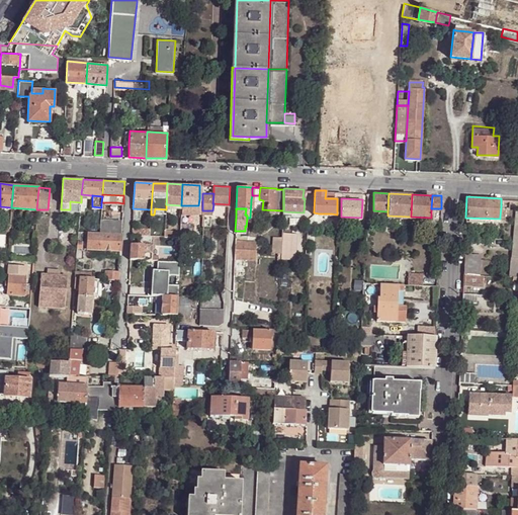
[(121,233),(122,220),(100,219),(99,232),(121,233)]
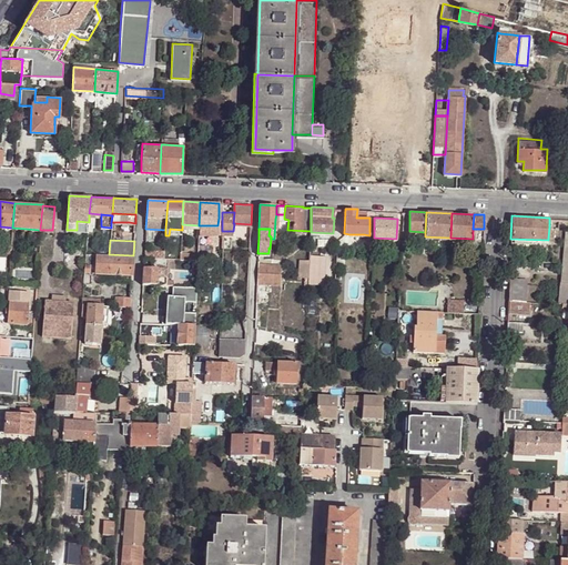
[(346,241),(338,241),(338,242),(337,252),(346,252),(346,241)]
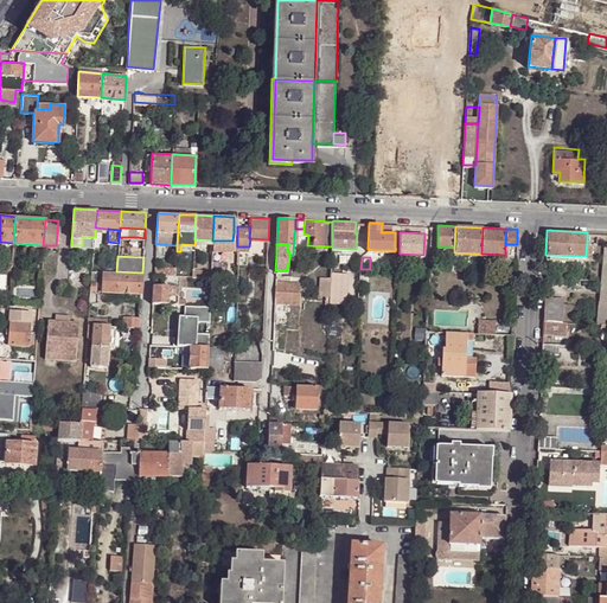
[(211,270),(211,276),(211,278),(219,278),(222,261),(211,260),(211,263),(211,270)]
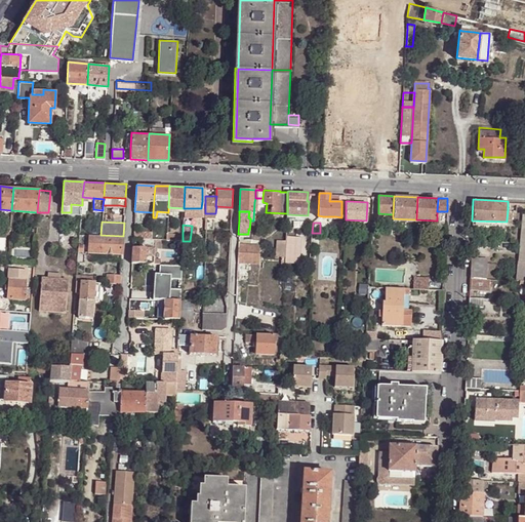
[(122,251),(123,236),(101,235),(88,234),(88,249),(99,250),(122,251)]
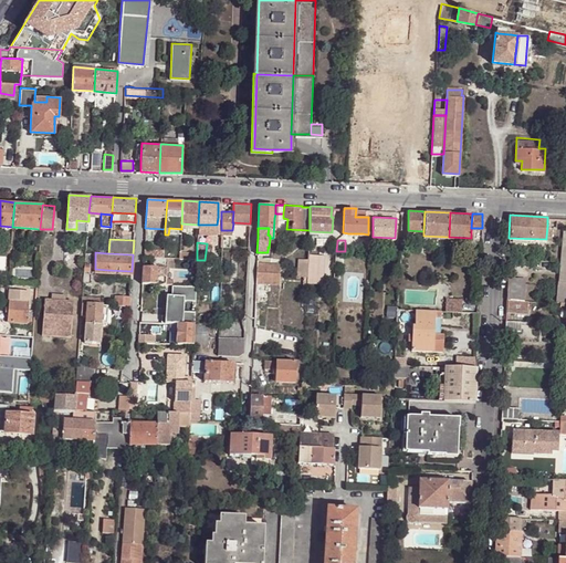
[(257,252),(257,261),(265,261),(265,254),(266,252),(257,252)]
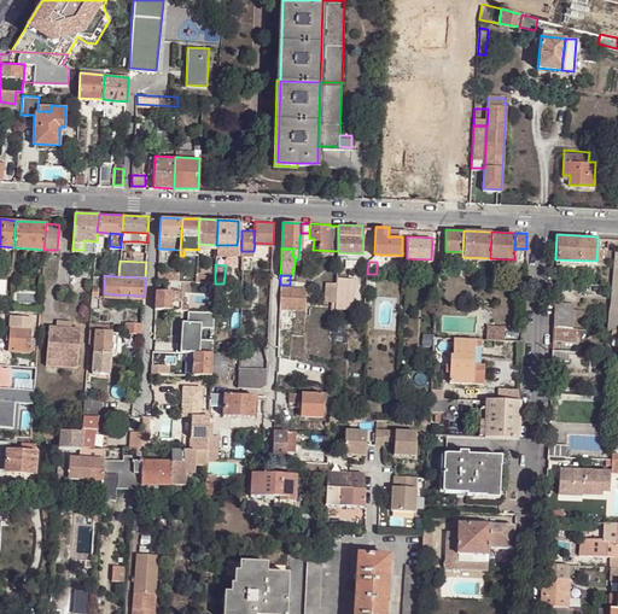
[(157,288),(156,308),(170,308),(181,308),(187,308),(188,309),(190,303),(181,303),(182,290),(190,290),(190,280),(182,279),(178,280),(165,279),(165,290),(157,288)]
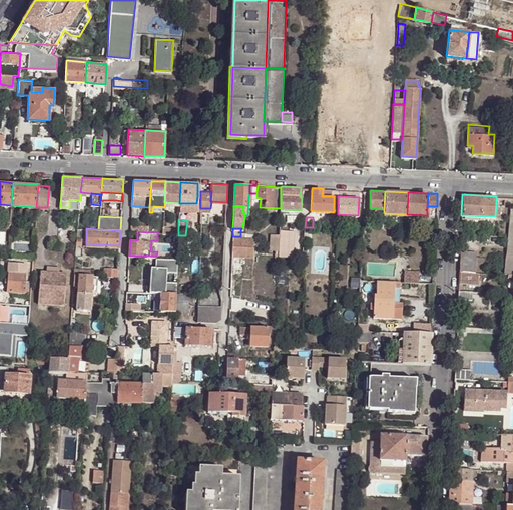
[(279,239),(279,233),(270,233),(269,249),(278,250),(279,239)]
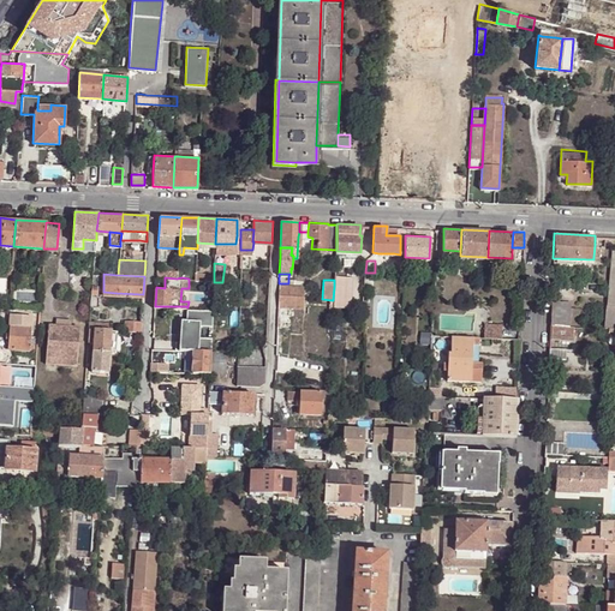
[(279,283),(278,304),(291,305),(292,305),(302,305),(303,285),(294,285),(288,283),(279,283)]
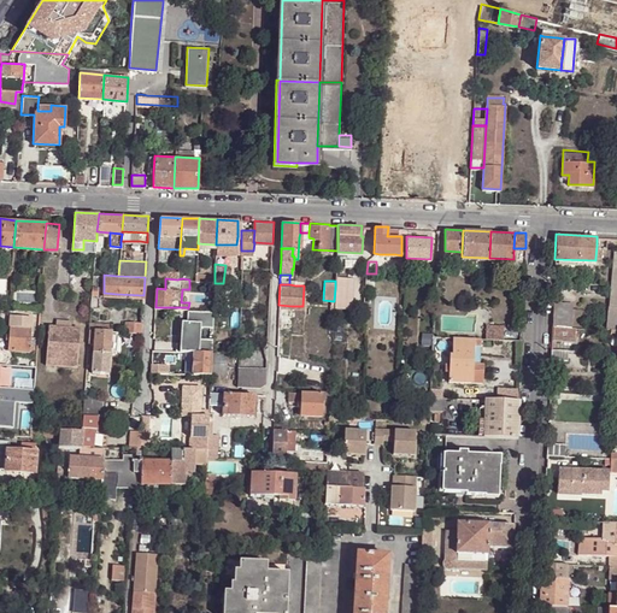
[(553,301),(552,324),(564,325),(564,301),(559,301),(553,301)]
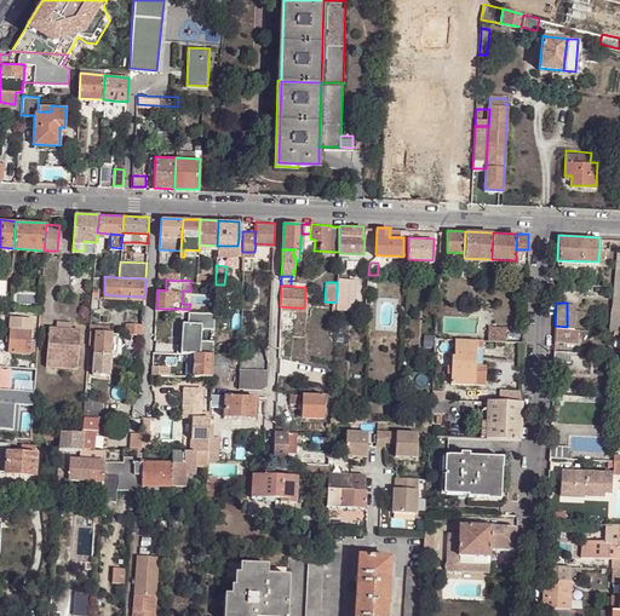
[(280,306),(279,328),(287,329),(292,329),(293,308),(280,306)]
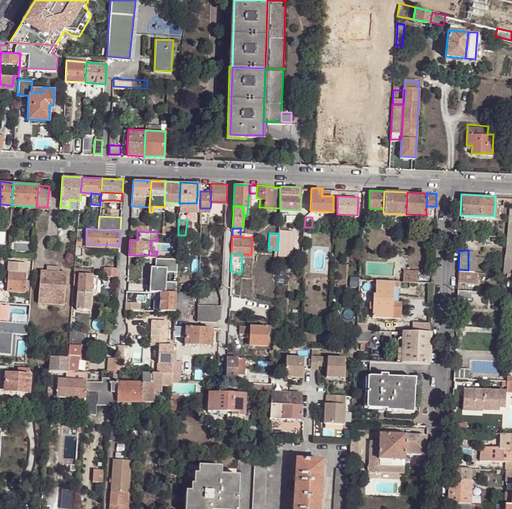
[(252,254),(251,254),(243,254),(242,254),(241,272),(241,273),(252,274),(252,254)]
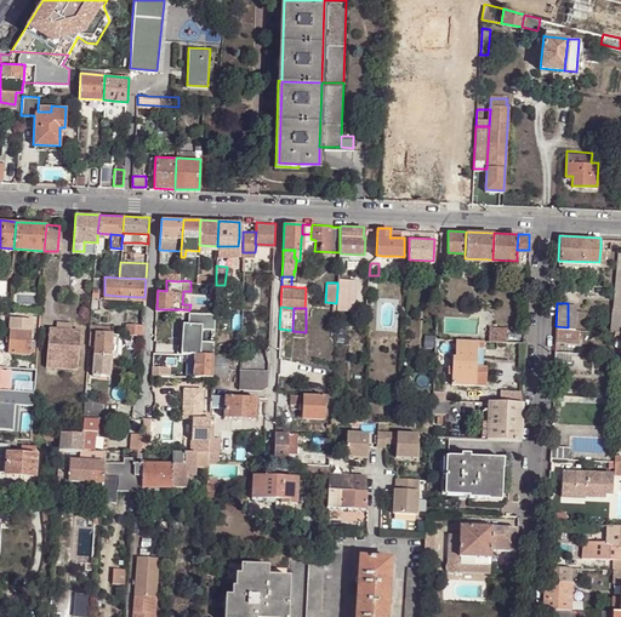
[(215,315),(215,310),(189,310),(188,309),(188,320),(182,320),(181,352),(195,353),(212,353),(214,338),(201,338),(203,326),(214,327),(215,315)]
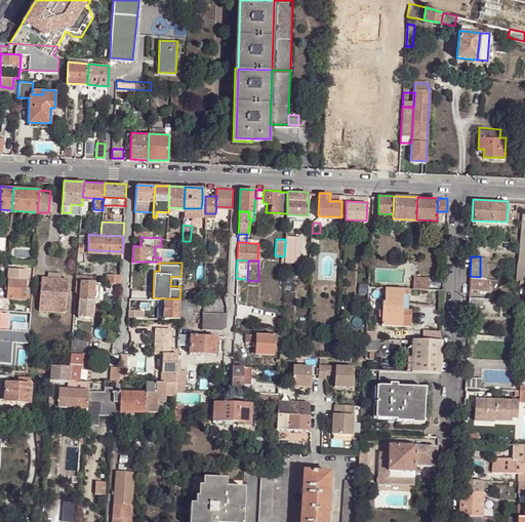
[(13,277),(14,268),(9,267),(8,276),(7,296),(26,298),(26,286),(27,277),(13,277)]
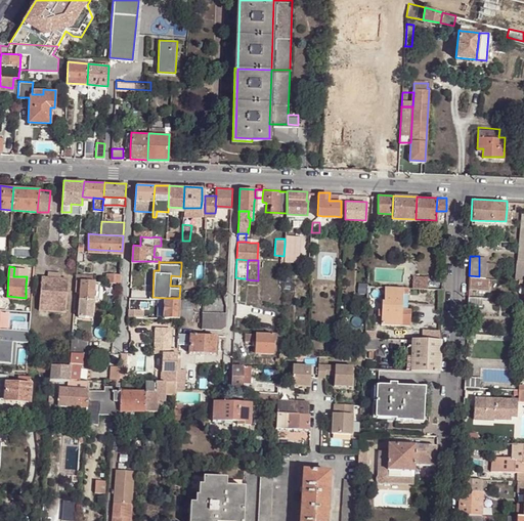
[(28,268),(14,267),(13,276),(27,276),(28,268)]
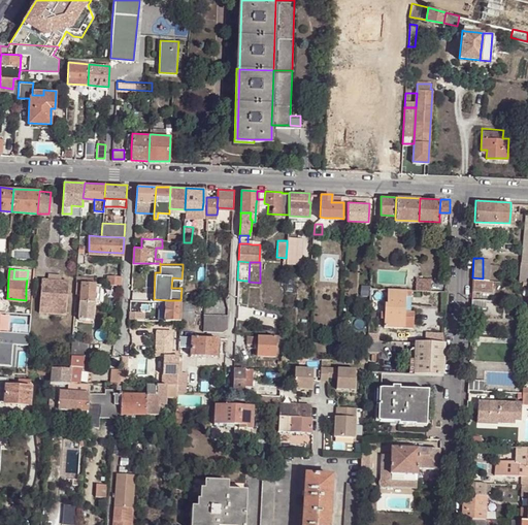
[(121,284),(121,274),(108,273),(107,283),(121,284)]
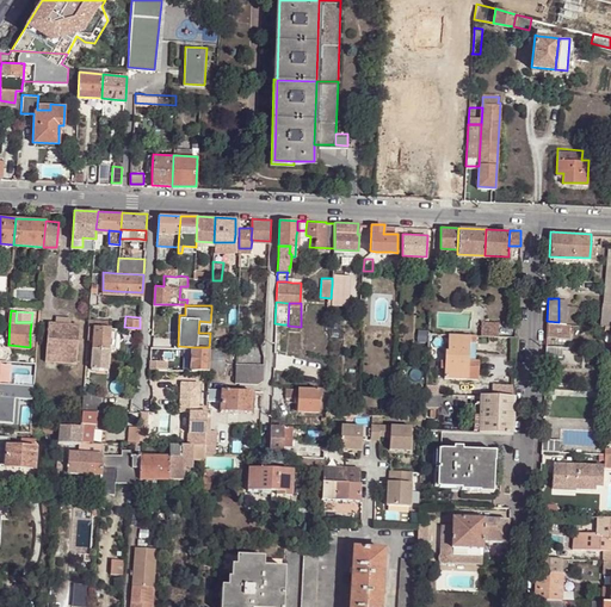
[(481,330),(499,330),(499,320),(481,319),(481,330)]
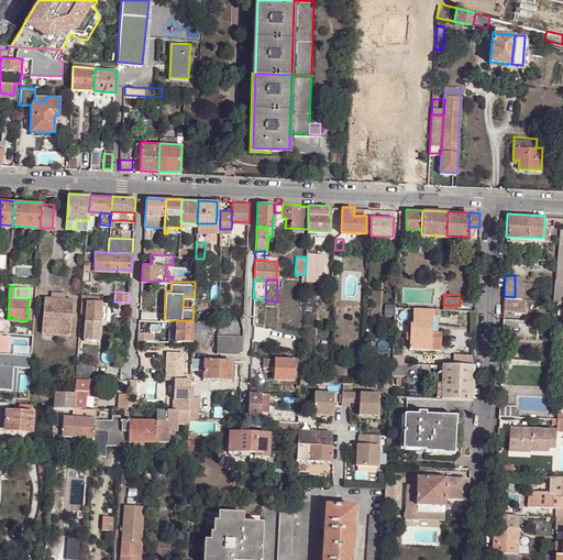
[(73,298),(64,297),(51,296),(44,296),(42,326),(53,326),(52,331),(70,333),(73,298)]
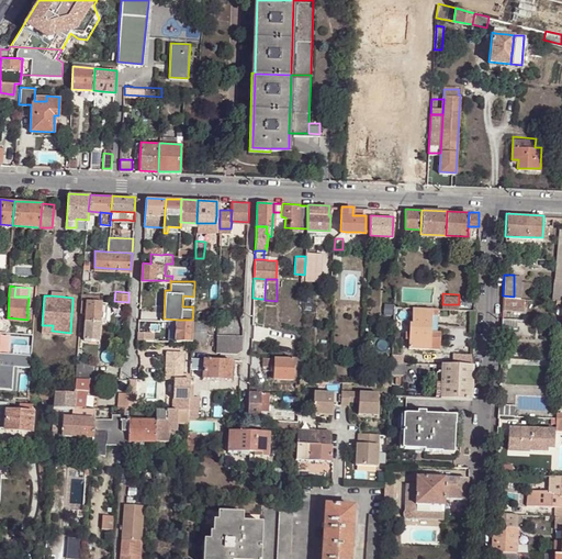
[(503,295),(502,310),(523,310),(524,297),(518,297),(514,297),(503,295)]
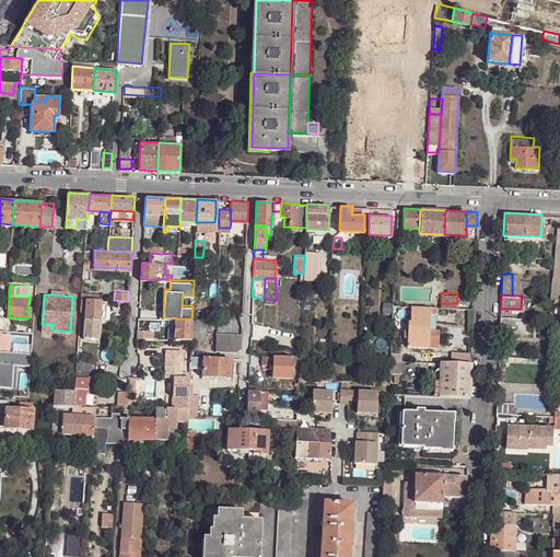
[(100,318),(101,299),(98,299),(85,298),(84,317),(100,318)]
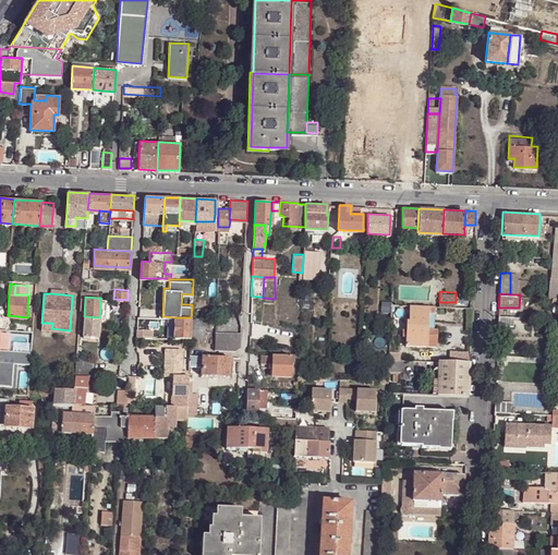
[(429,304),(410,304),(409,320),(428,320),(428,312),(429,304)]
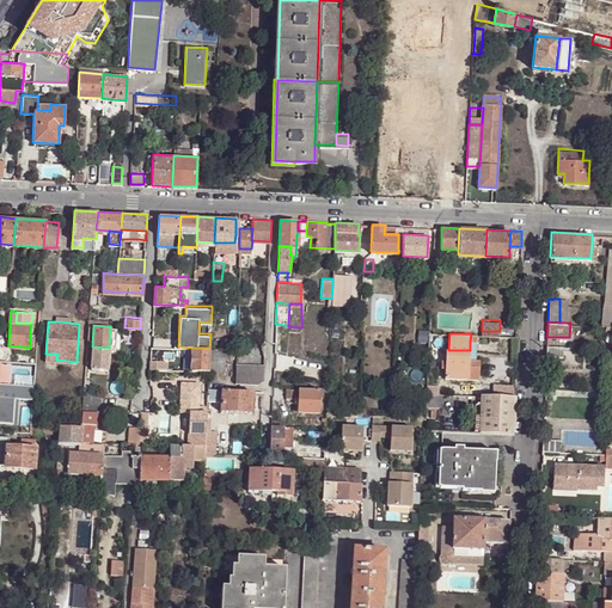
[(546,339),(546,347),(563,347),(569,347),(569,337),(546,337),(546,339)]
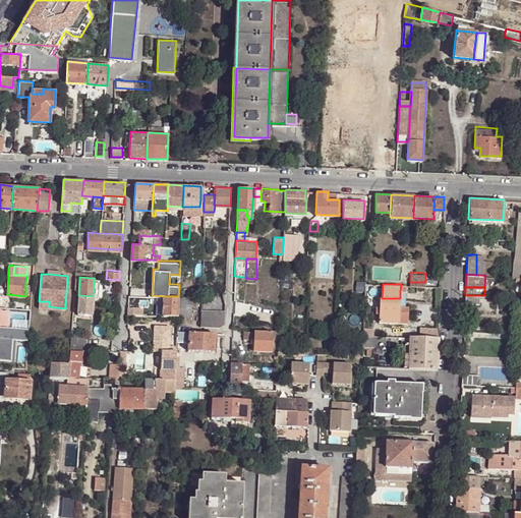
[(91,314),(93,296),(78,295),(77,313),(91,314)]
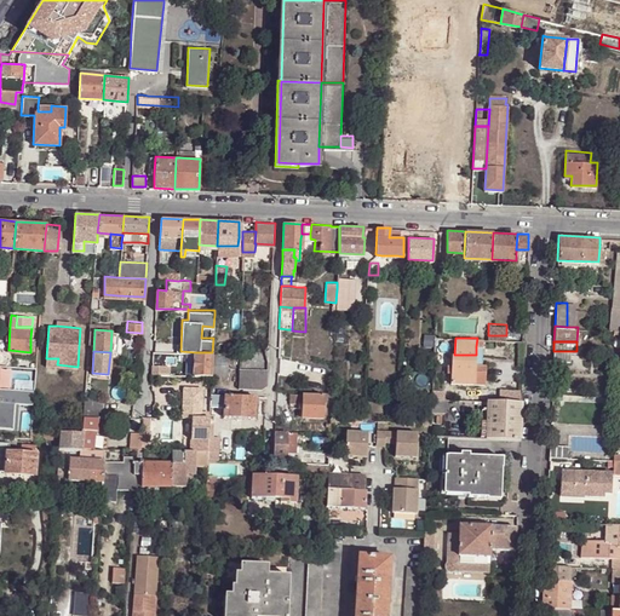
[(554,351),(554,360),(570,361),(570,351),(554,351)]
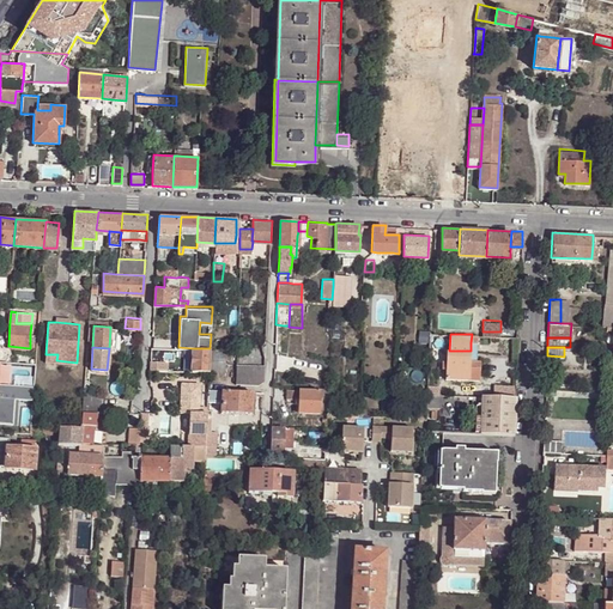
[(193,355),(192,370),(210,371),(210,348),(193,348),(193,355)]
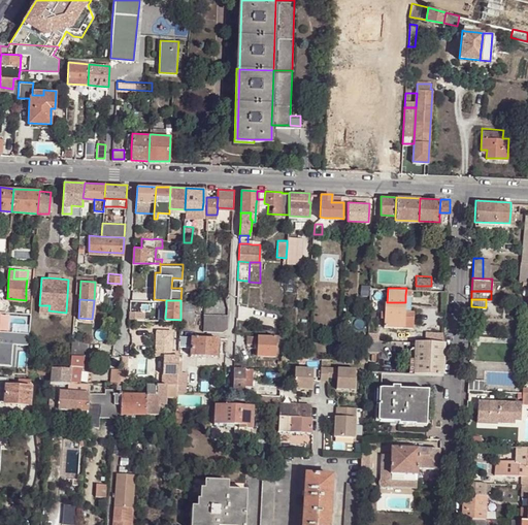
[(180,300),(180,320),(193,320),(193,301),(180,300)]
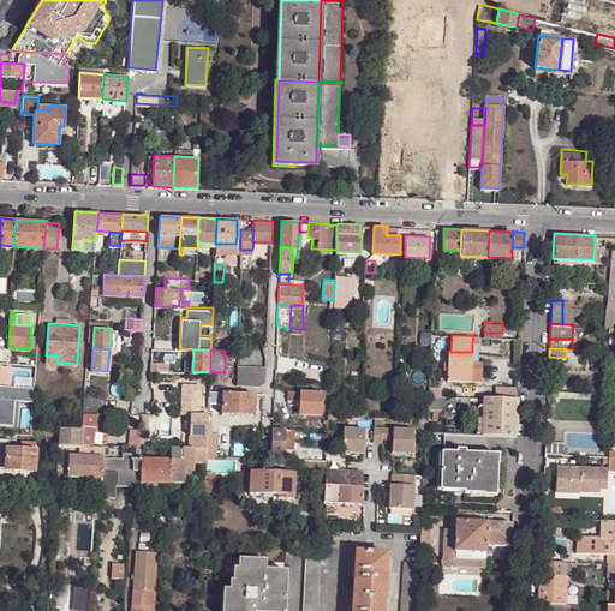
[(151,351),(150,370),(167,370),(168,363),(165,361),(165,352),(151,351)]
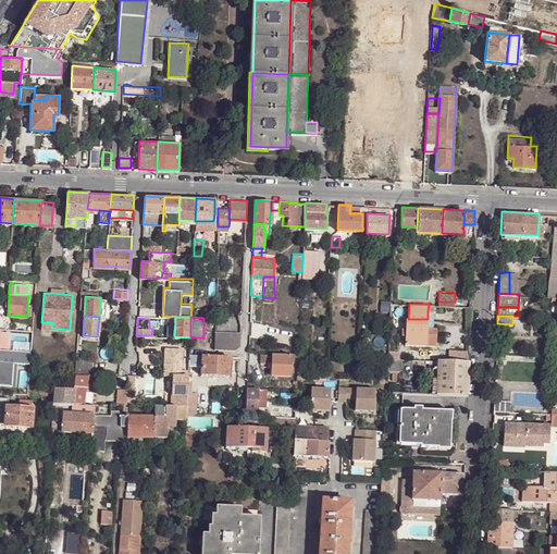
[(428,319),(408,319),(406,319),(405,329),(405,335),(405,344),(436,344),(436,334),(434,333),(434,328),(428,328),(428,319)]
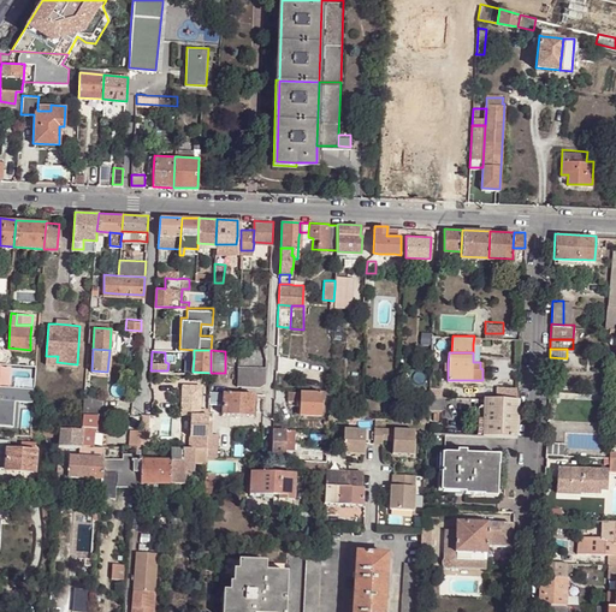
[(253,367),(238,366),(237,385),(252,386),(253,367)]
